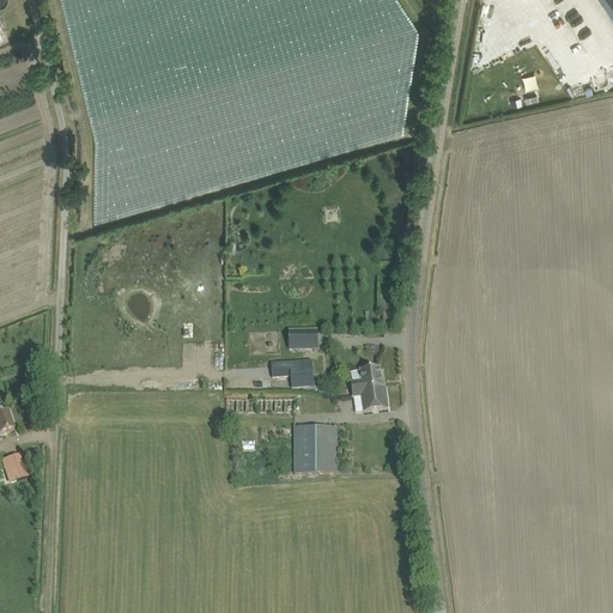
[(612,0),(600,0),(612,19),(612,0)]
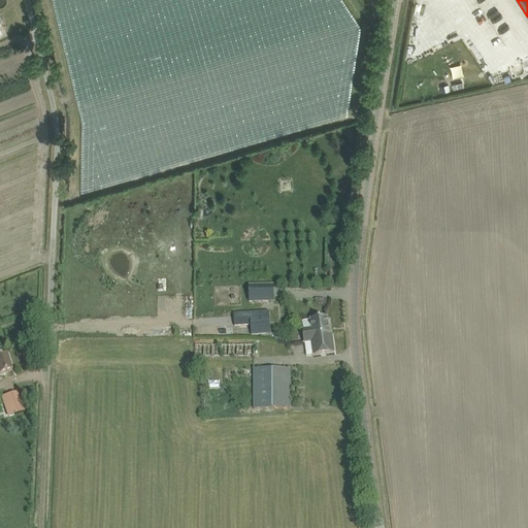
[(249,302),(274,302),(273,285),(249,286),(249,302)]
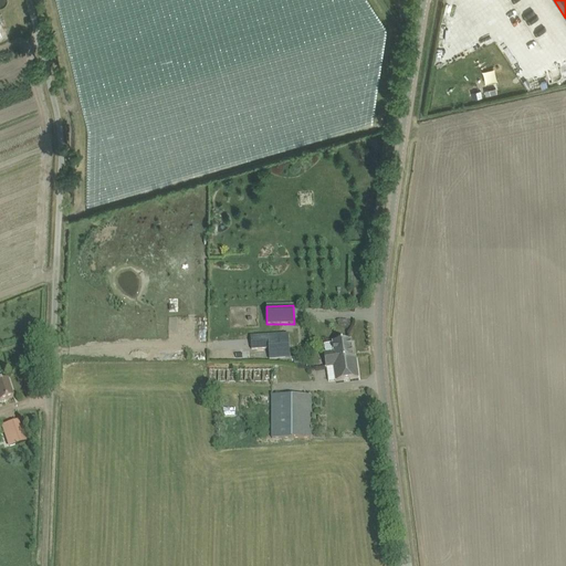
[(270,357),(290,356),(287,334),(251,336),(252,348),(270,347),(270,357)]
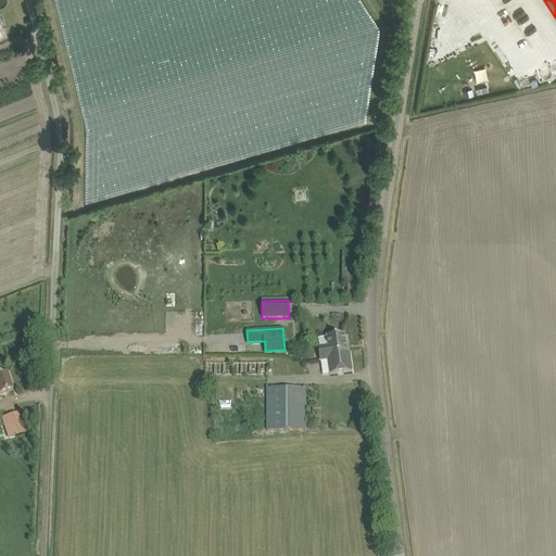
[(319,346),(318,346),(318,350),(319,353),(320,363),(320,362),(323,375),(329,374),(352,371),(349,351),(346,352),(344,335),(333,337),(327,337),(318,338),(319,346)]
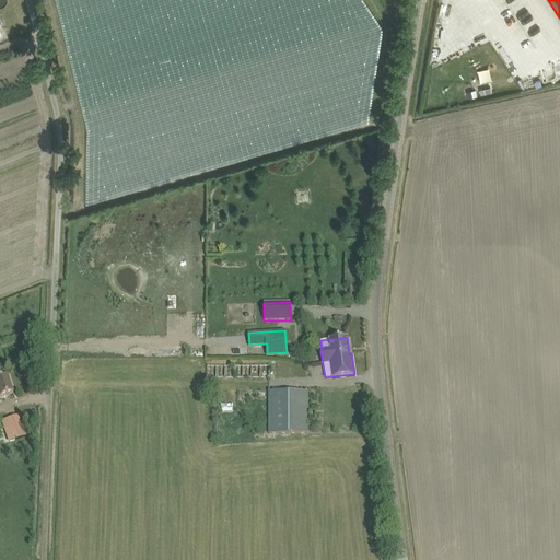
[(207,365),(207,369),(207,380),(269,380),(269,365),(207,365)]
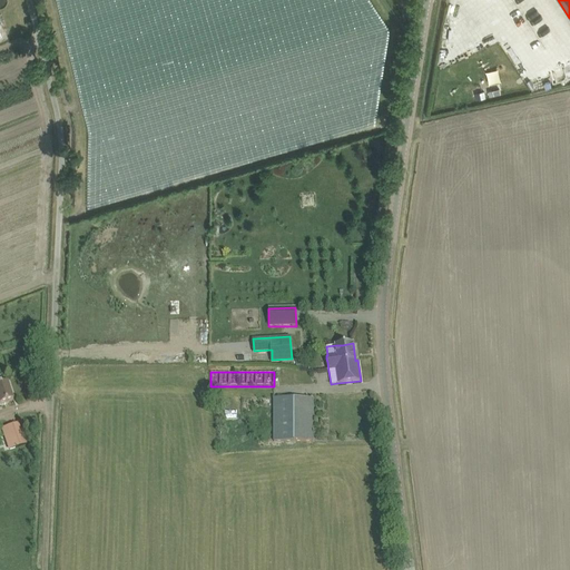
[(0,403),(13,400),(8,383),(0,384),(0,403)]
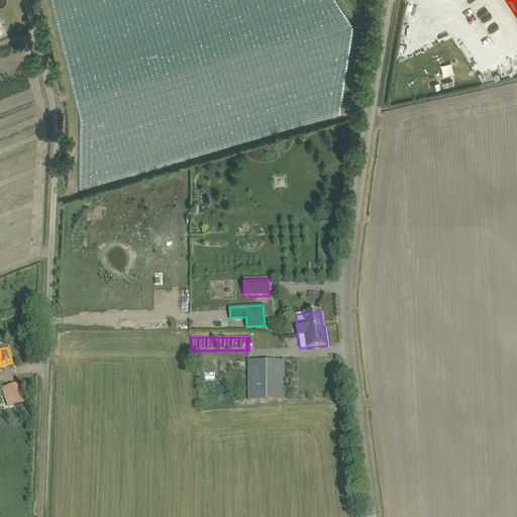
[(247,401),(274,401),(284,401),(284,362),(247,362),(247,401)]
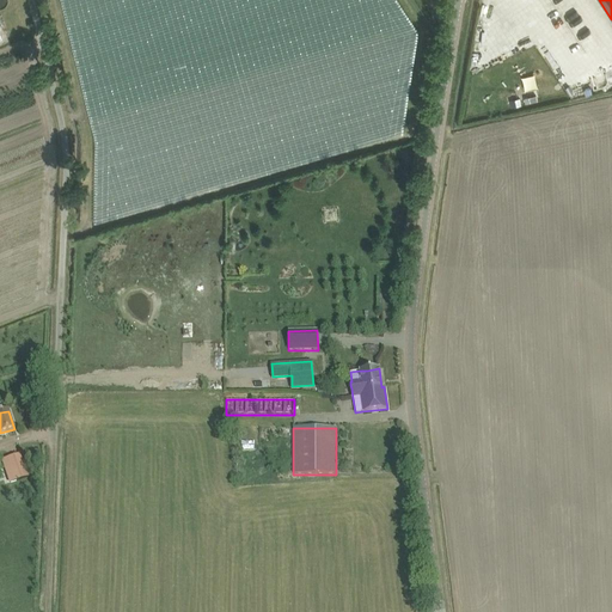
[(11,467),(6,470),(11,483),(28,477),(24,465),(20,457),(11,460),(10,458),(8,459),(11,467)]
